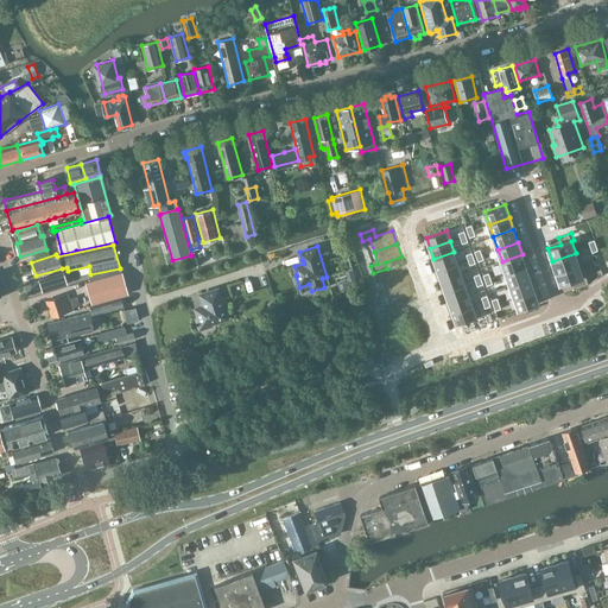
[(454,252),(434,259),(437,271),(458,263),(454,252)]
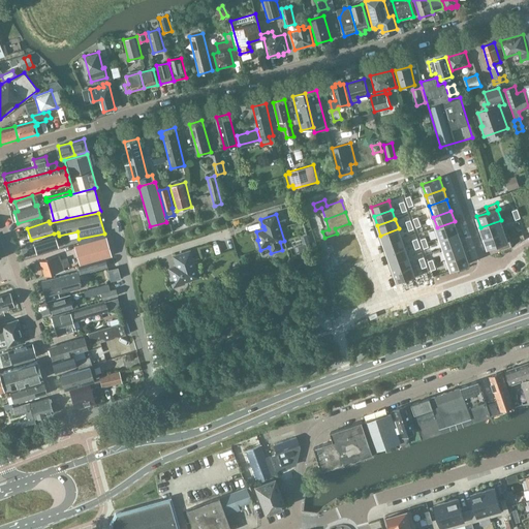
[(501,220),(480,227),(485,238),(504,230),(501,220)]
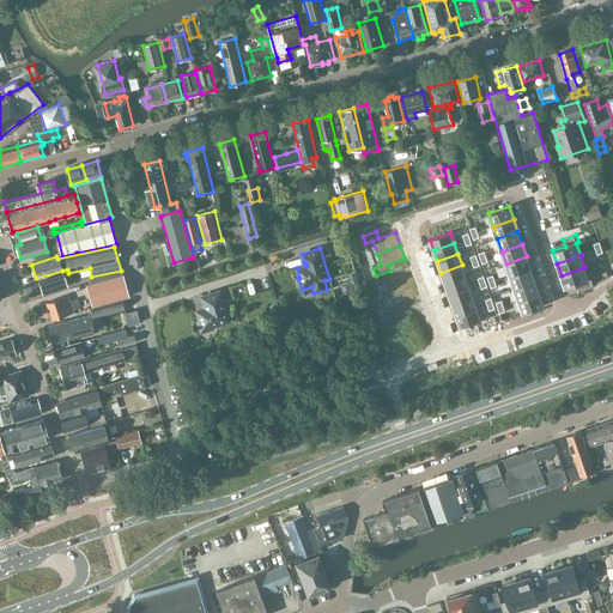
[(527,256),(507,263),(510,275),(530,268),(527,256)]
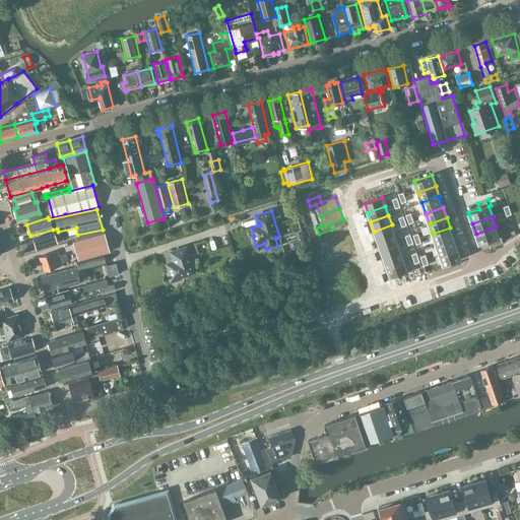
[(392,224),(374,232),(378,241),(395,235),(392,224)]
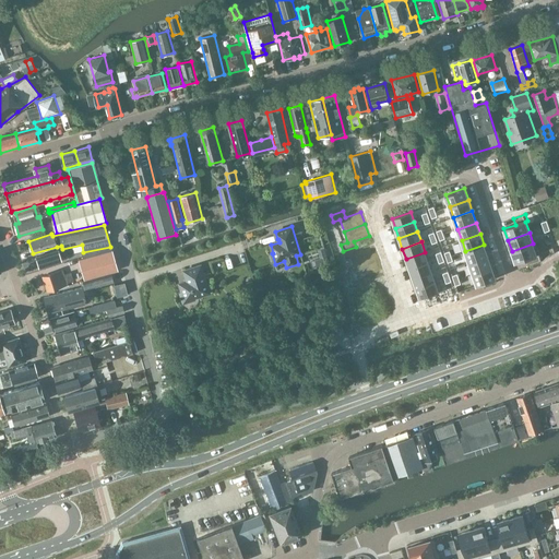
[(533,244),(512,251),(516,263),(527,259),(530,265),(542,261),(539,254),(537,254),(533,244)]
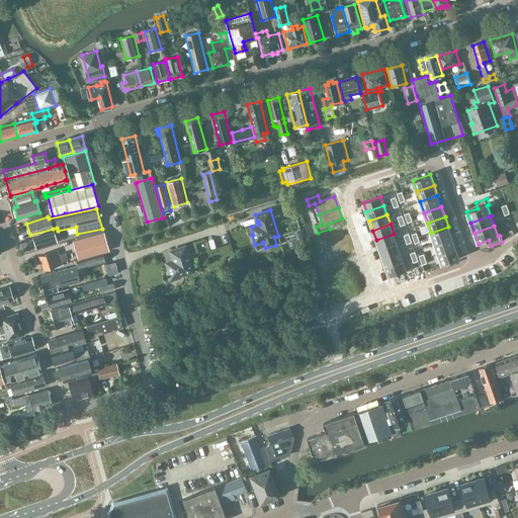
[(448,227),(431,233),(435,243),(452,237),(448,227)]
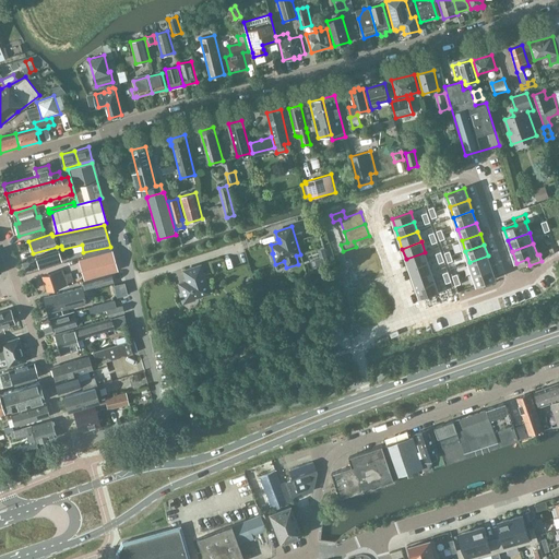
[(83,258),(111,250),(111,247),(110,247),(83,252),(82,252),(83,258)]
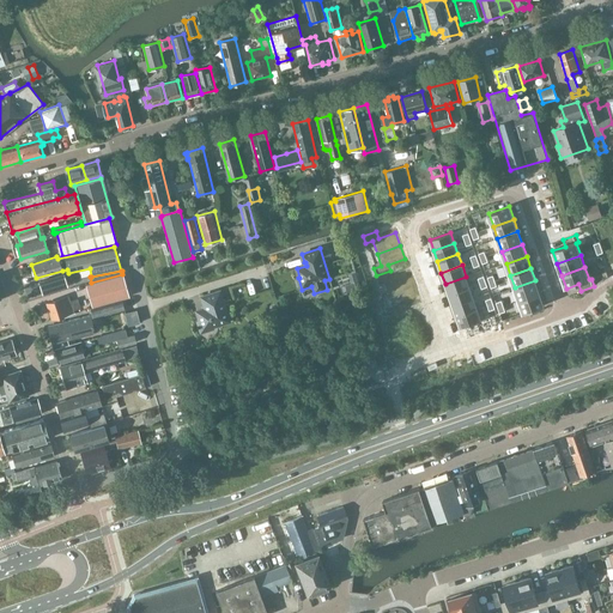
[(64,274),(40,281),(43,295),(67,286),(64,274)]
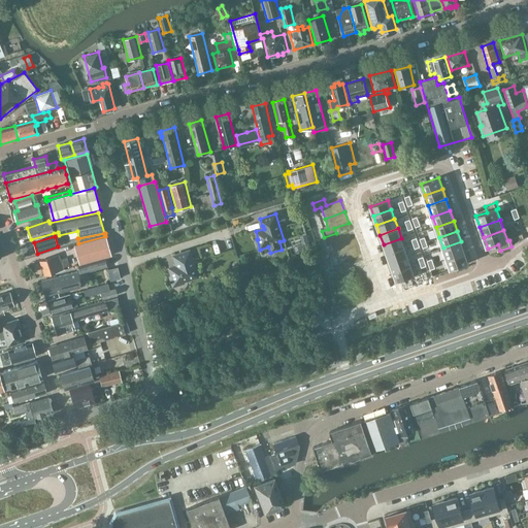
[(110,255),(105,236),(78,243),(72,244),(77,264),(110,255)]
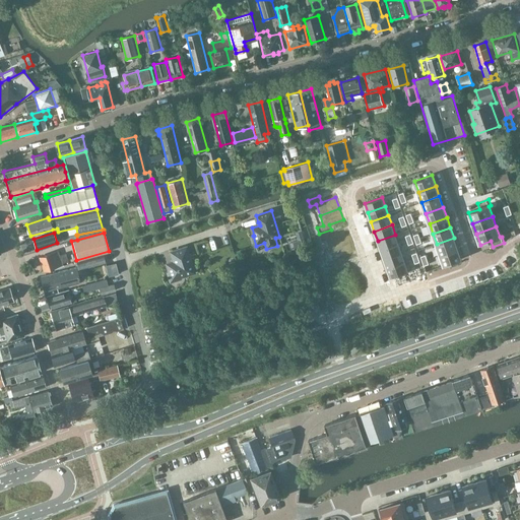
[(395,235),(378,241),(381,250),(398,244),(395,235)]
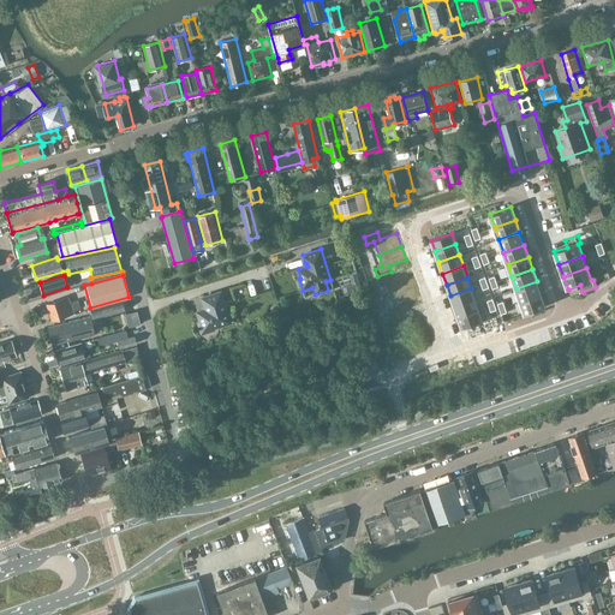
[(537,281),(517,288),(520,302),(542,294),(537,281)]
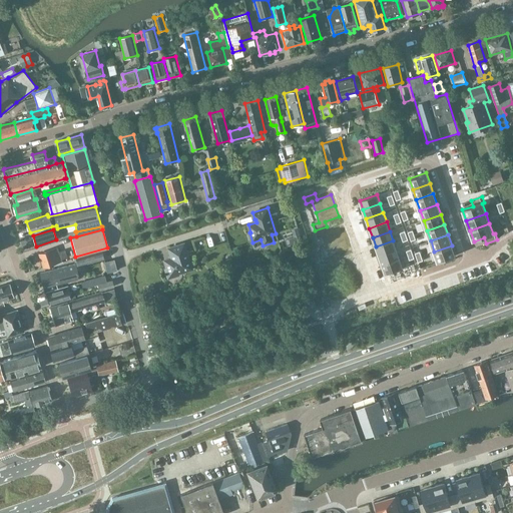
[(393,240),(376,246),(379,255),(396,249),(393,240)]
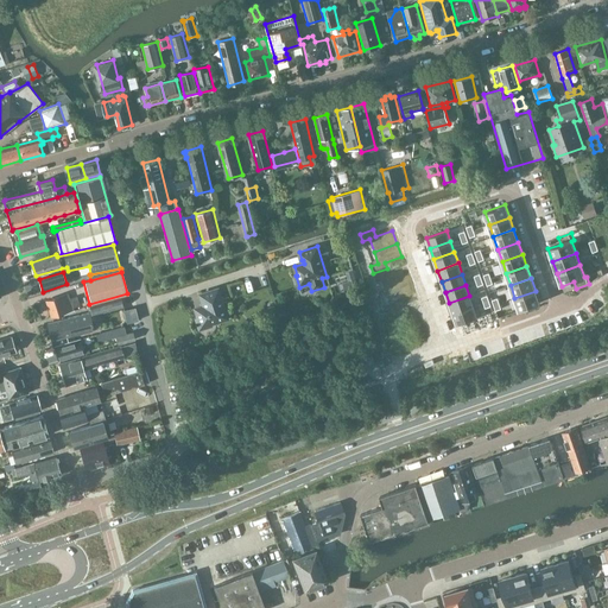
[(227,318),(217,289),(200,295),(202,303),(203,303),(203,305),(195,309),(197,318),(195,318),(198,330),(211,325),(210,323),(227,318)]
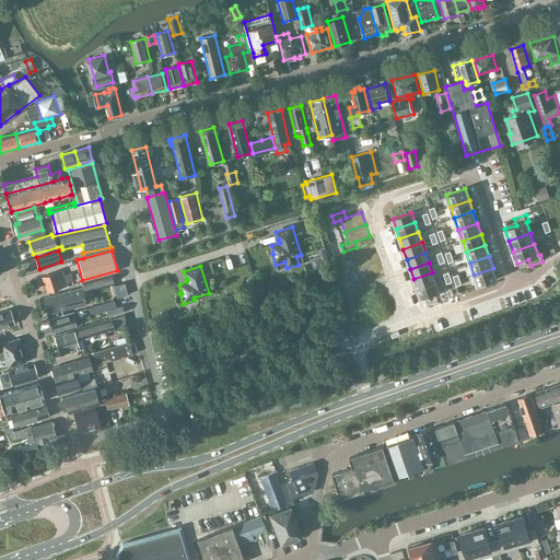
[(493,268),(474,275),(478,286),(497,279),(493,268)]
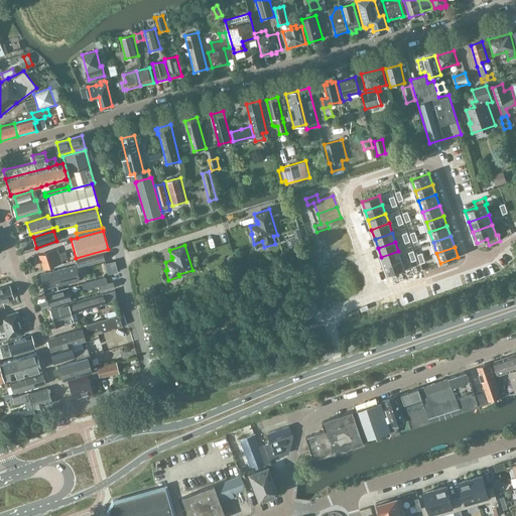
[(57,249),(51,251),(38,255),(43,270),(62,264),(61,261),(68,259),(65,251),(58,253),(57,249)]
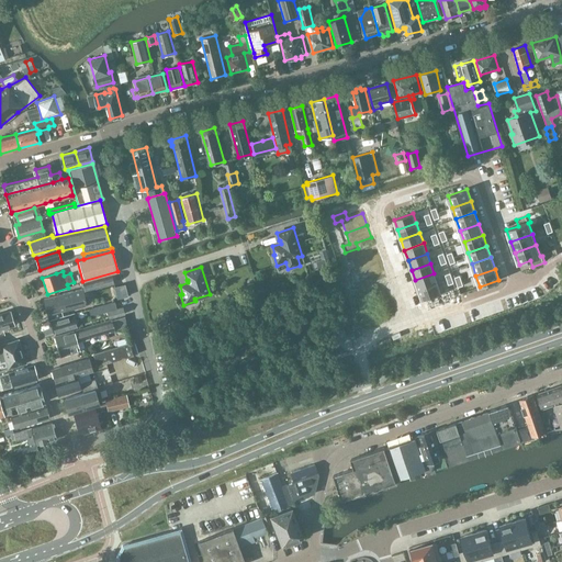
[(434,273),(415,280),(418,290),(437,283),(434,273)]
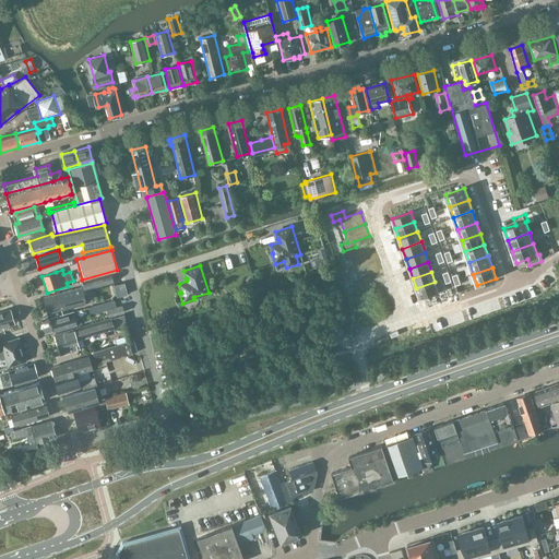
[(84,290),(114,283),(111,274),(83,282),(84,290)]
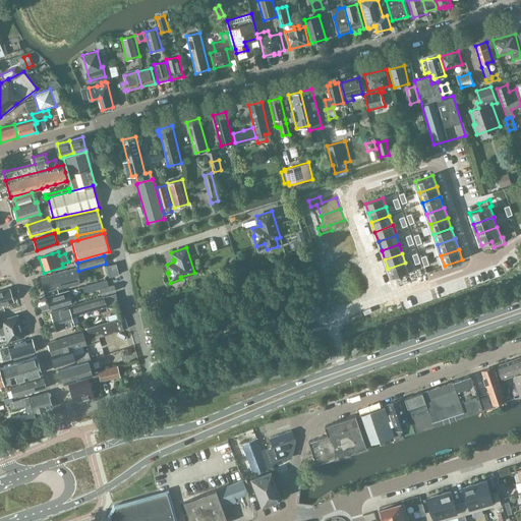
[(234,263),(227,265),(229,272),(237,270),(234,263)]
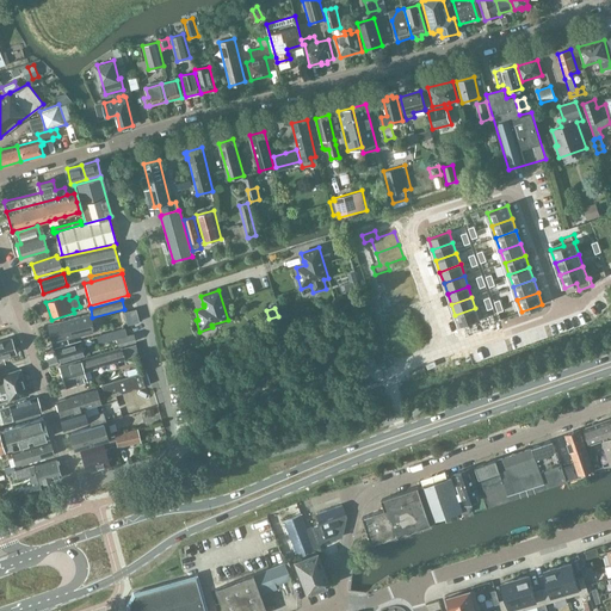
[(475,308),(455,315),(460,326),(480,319),(475,308)]
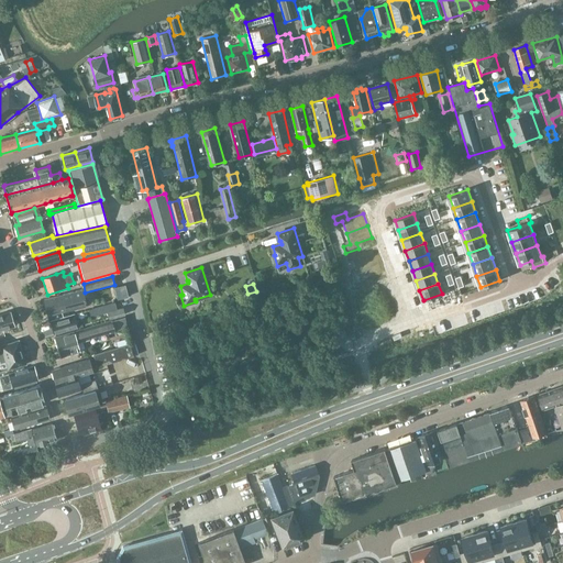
[(47,316),(70,309),(86,306),(83,290),(44,299),(47,316)]
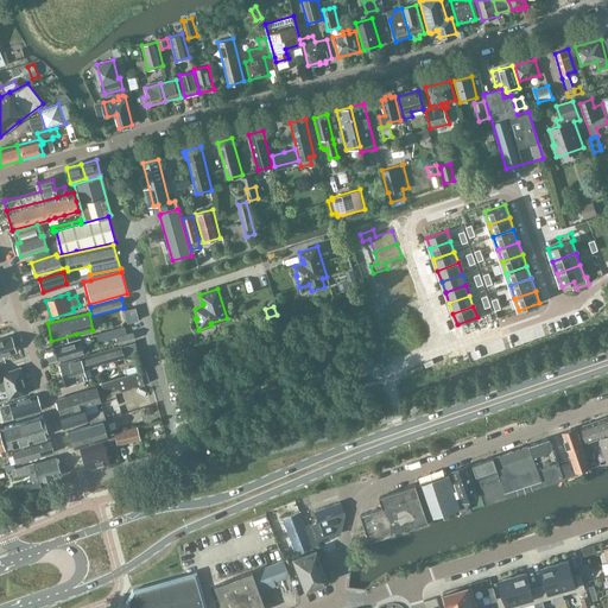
[(115,337),(125,335),(124,328),(107,333),(96,335),(97,342),(109,339),(115,337)]
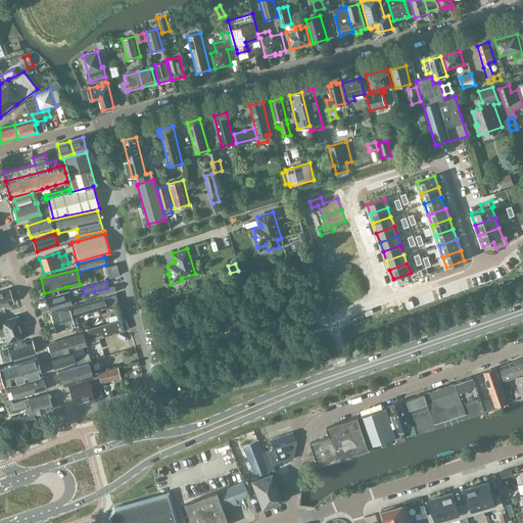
[(107,288),(99,290),(101,296),(115,292),(113,286),(107,288)]
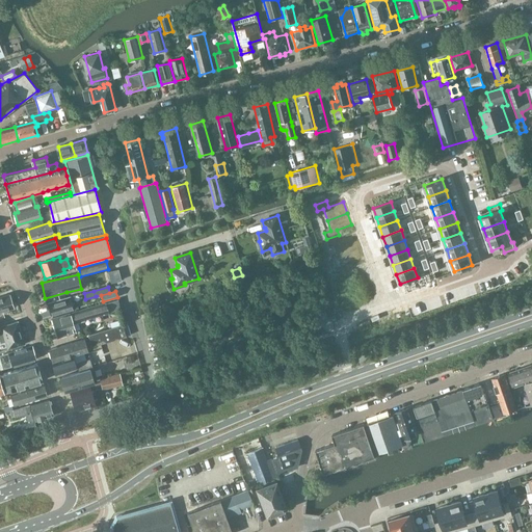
[(0,312),(14,308),(9,294),(0,296),(0,312)]
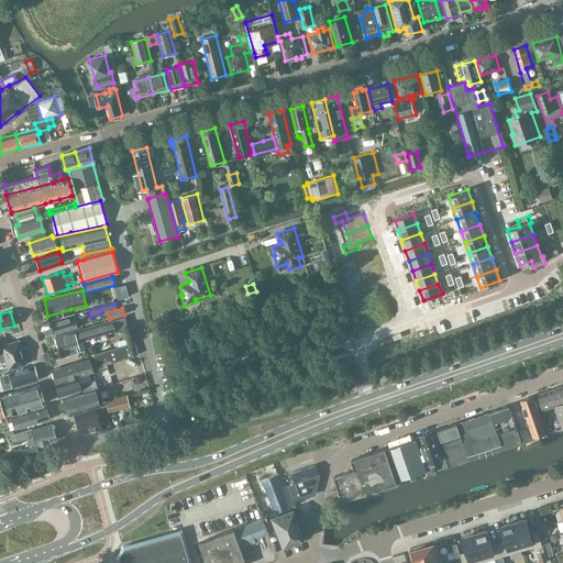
[(76,321),(74,315),(51,321),(54,334),(81,326),(80,320),(76,321)]
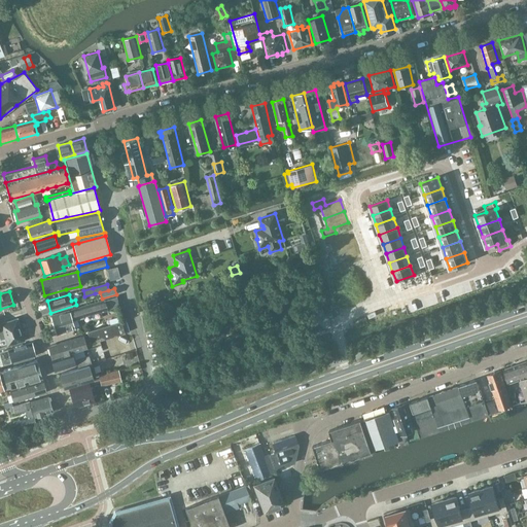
[(116,296),(92,304),(51,315),(58,334),(75,328),(72,320),(119,307),(116,296)]
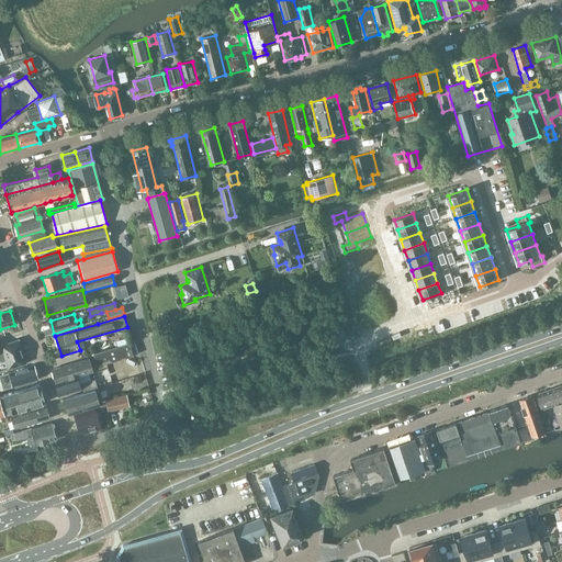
[(369,327),(356,332),(359,338),(371,334),(369,327)]
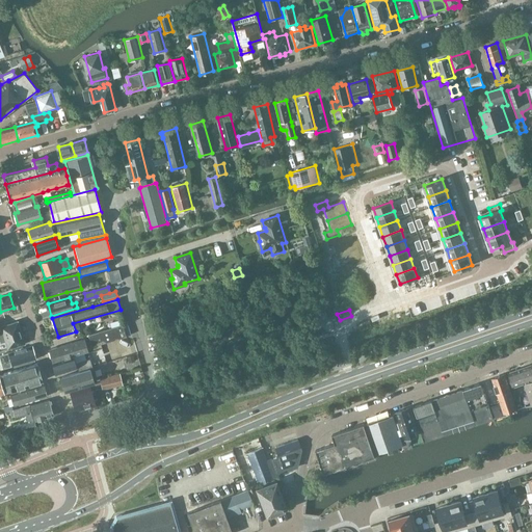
[(25,344),(18,321),(0,326),(3,337),(0,337),(0,341),(0,342),(5,341),(7,349),(25,344)]
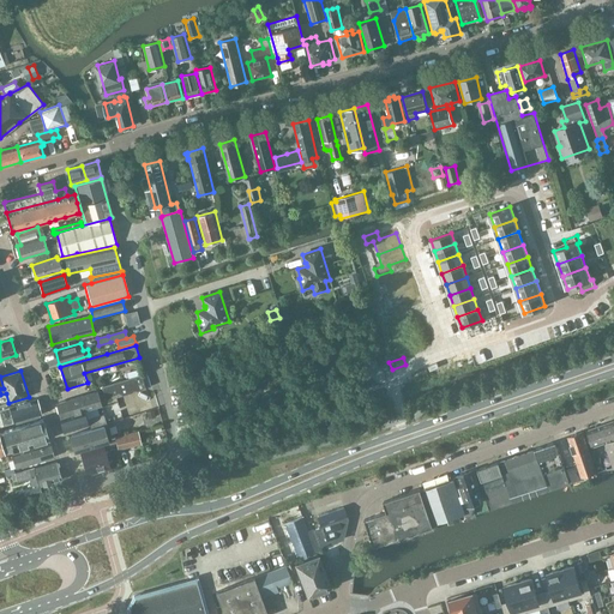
[(106,401),(145,387),(142,375),(102,387),(106,401)]
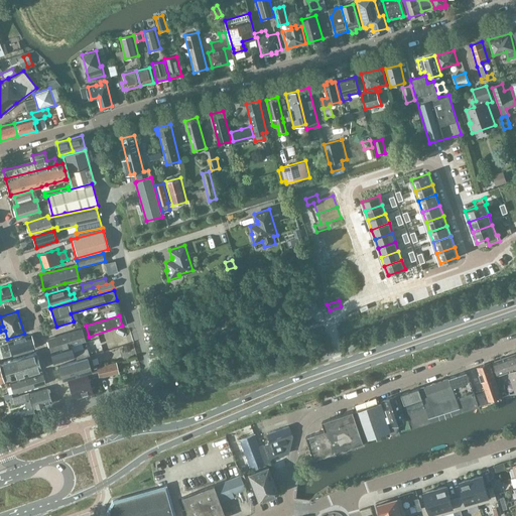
[(82,330),(47,339),(51,352),(85,342),(82,330)]
